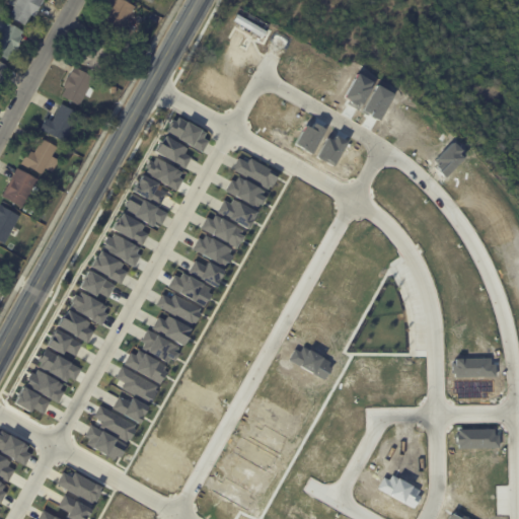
[(43,0),(34,16),(30,14),(25,24),(9,15),(14,6),(7,2),(8,0),(43,0)]
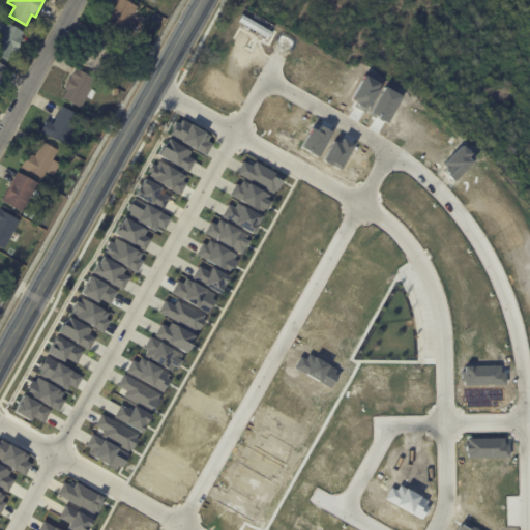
[(111,4),(113,0),(127,0),(139,6),(122,35),(100,22),(111,4)]
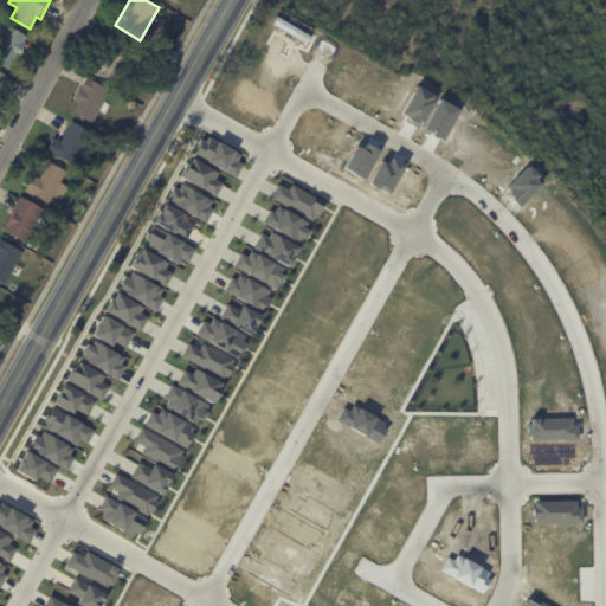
[(270,24),(303,43),(311,28),(278,10),(270,24)]
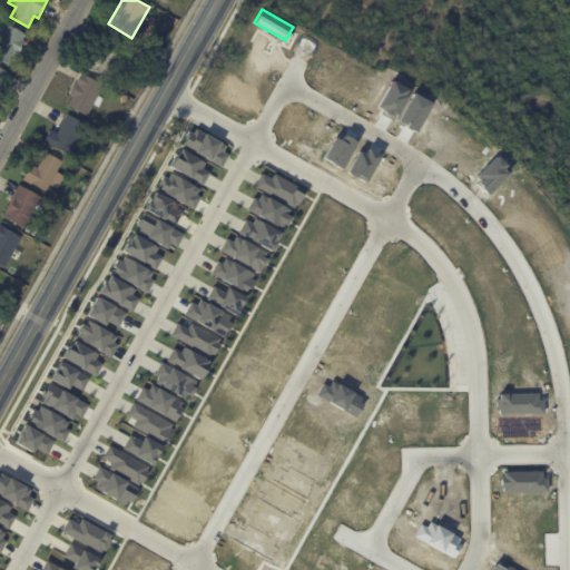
[(26,37),(9,66),(0,60),(0,19),(27,35),(26,37)]
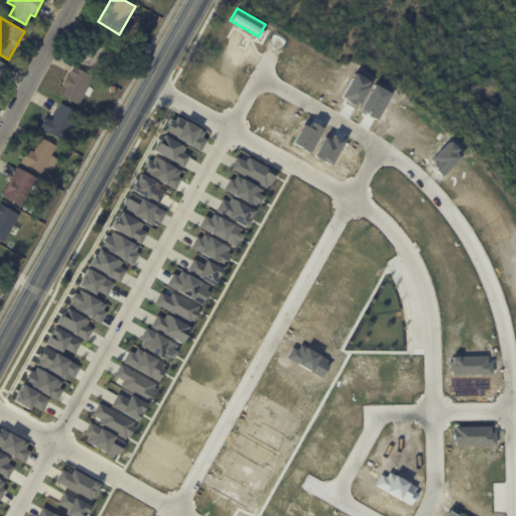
[(117,42),(99,72),(79,59),(87,47),(90,49),(100,32),(117,42)]
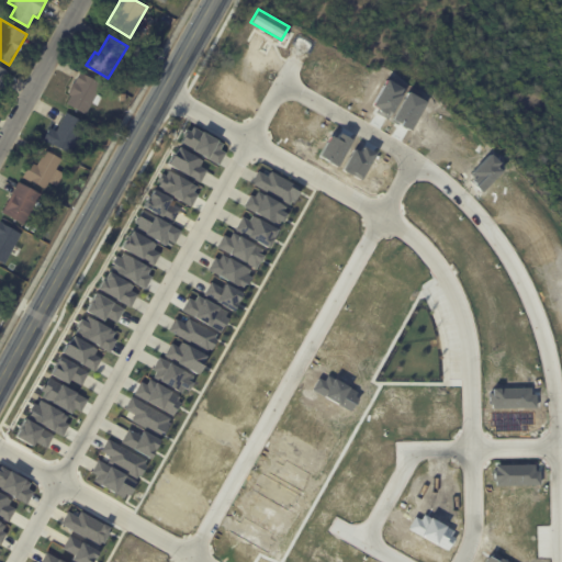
[(76,79),(80,70),(102,83),(97,93),(102,97),(98,105),(92,102),(86,114),(66,103),(70,96),(68,93),(76,79)]
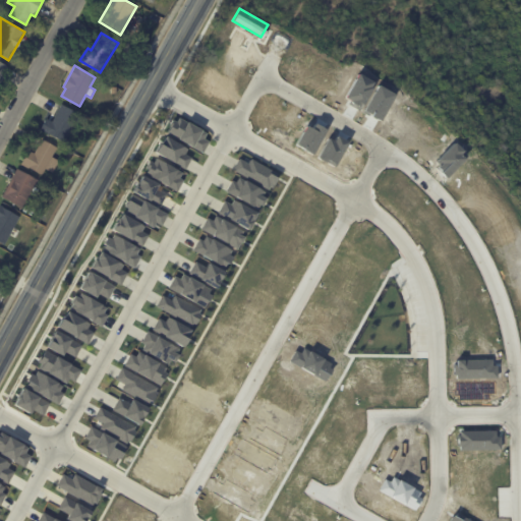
[(359,73),(345,98),(351,101),(349,104),(358,109),(361,104),(362,104),(372,88),(370,85),(372,81),(359,73)]
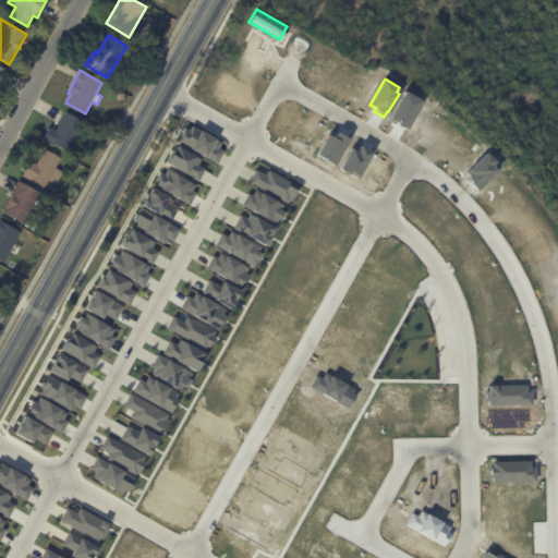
[(405,91),(389,118),(407,128),(423,100),(405,91)]
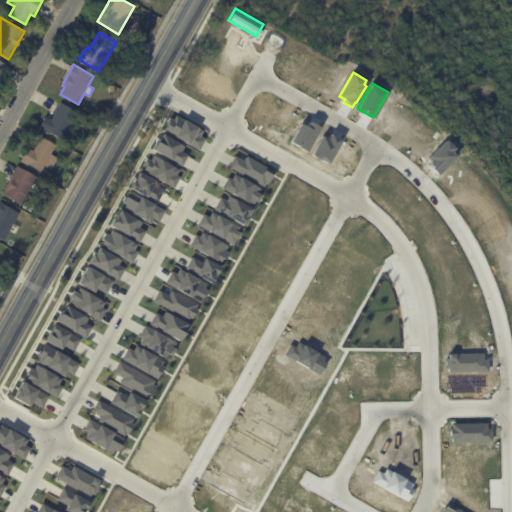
[(55,112),(60,102),(79,112),(65,139),(46,129),(55,112)]
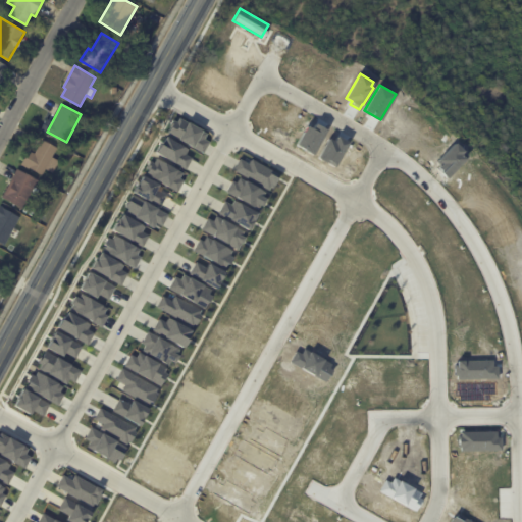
[(177,118),(175,121),(171,119),(165,132),(176,138),(176,139),(202,153),(208,142),(202,139),(205,133),(177,118)]
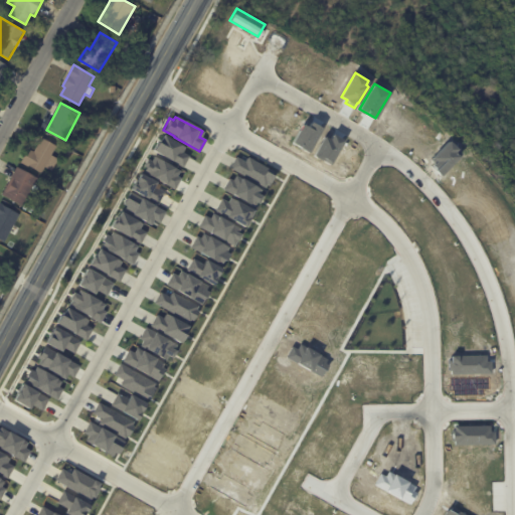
[(303,125),(294,142),(299,145),(298,147),(309,152),(321,129),(311,124),(309,128),(303,125)]
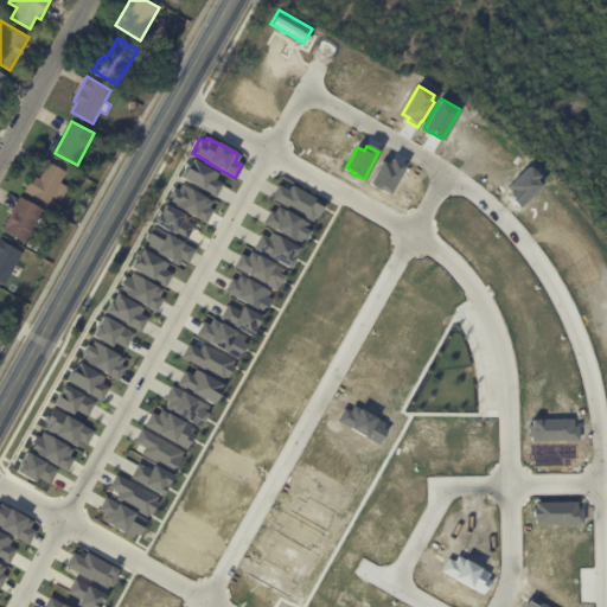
[(191,158),(187,164),(186,163),(178,177),(199,187),(213,196),(222,183),(213,179),(217,173),(191,158)]
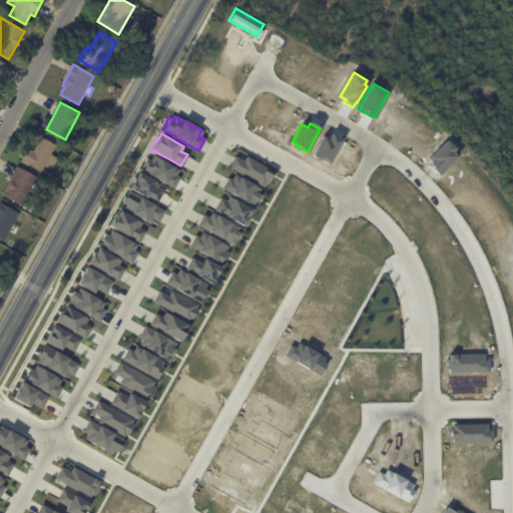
[(323,136),(313,154),(328,162),(341,139),(332,135),(329,139),(323,136)]
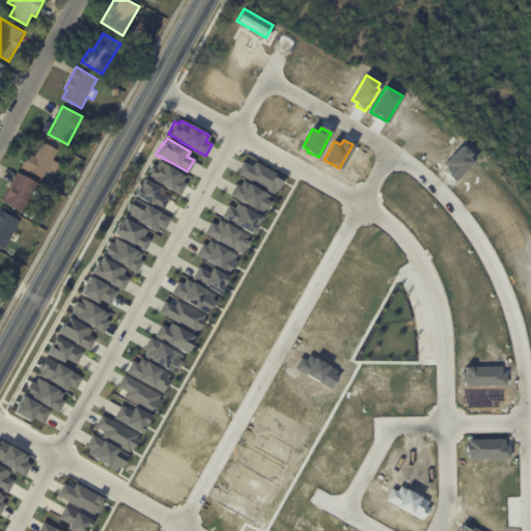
[(38,150),(44,142),(59,150),(53,161),(57,163),(54,168),(50,166),(43,178),(22,166),(29,154),(34,157),(38,150)]
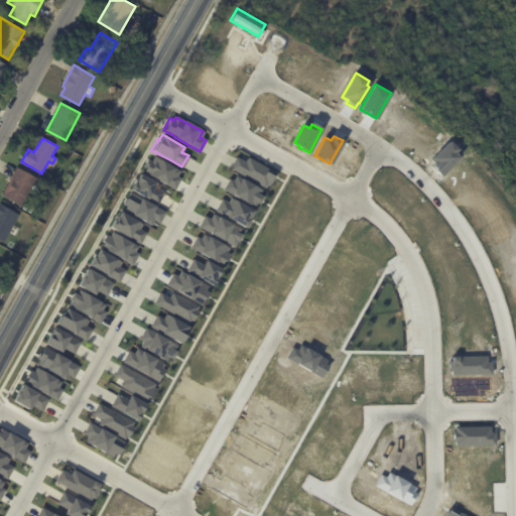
[(450,141),(434,157),(437,161),(434,165),(442,173),(462,153),(450,141)]
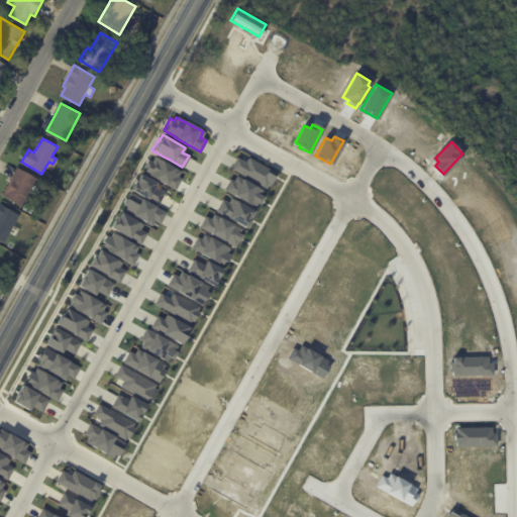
[(152,157),(150,161),(146,159),(142,166),(145,167),(143,171),(146,173),(145,174),(174,189),(180,179),(176,177),(179,171),(152,157)]
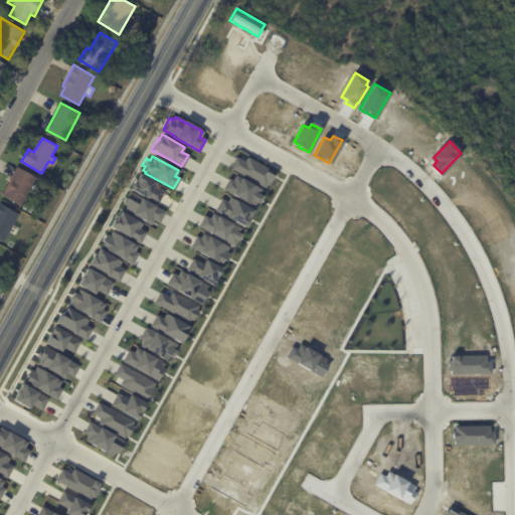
[(246,156),(243,162),(234,157),(228,167),(264,187),(265,184),(268,185),(273,176),(270,174),(272,170),(246,156)]
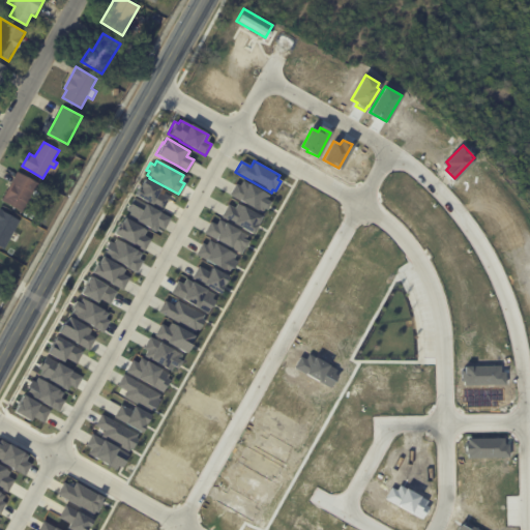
[(9,186),(18,171),(39,183),(36,190),(40,193),(37,198),(33,196),(26,208),(35,213),(32,218),(23,214),(24,212),(1,200),(9,186)]
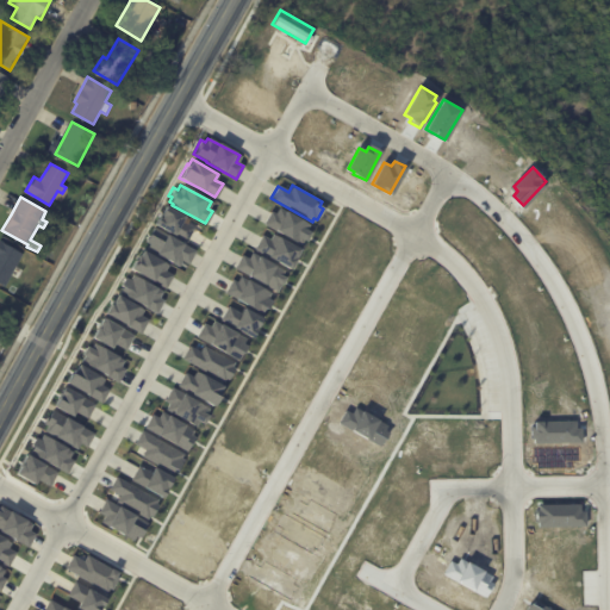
[(165,205),(154,224),(185,242),(193,228),(180,221),(182,215),(165,205)]
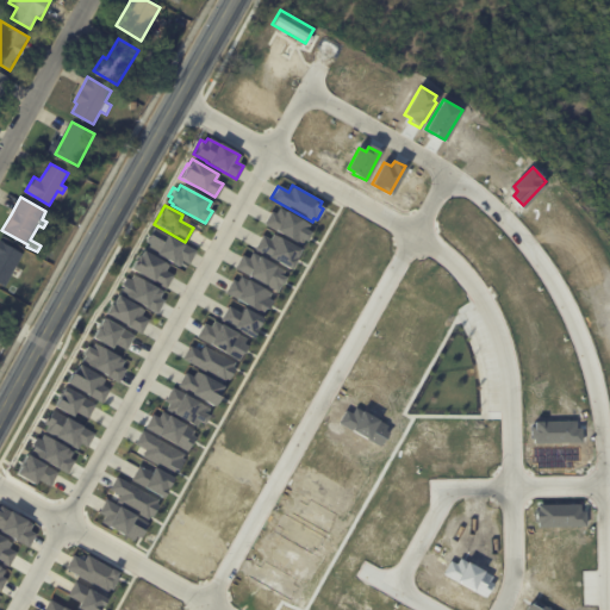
[(278,206),(274,213),(269,210),(262,223),(299,244),(303,238),(305,241),(310,231),(305,229),(309,224),(278,206)]
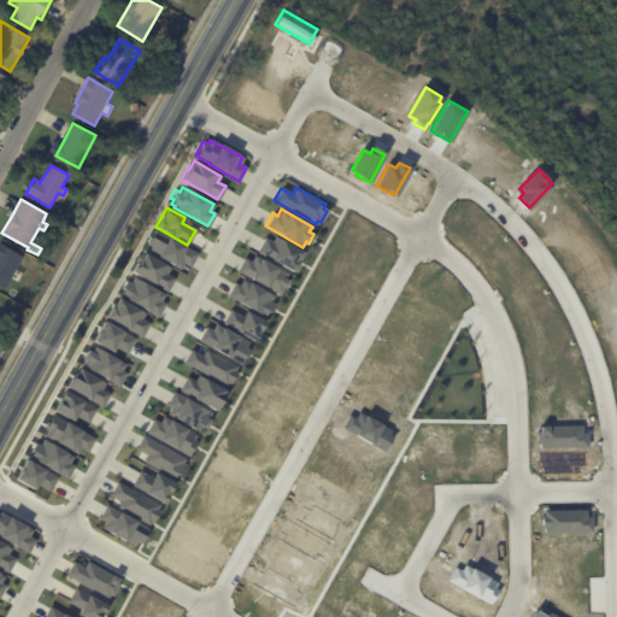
[(153,229),(145,244),(150,246),(147,248),(157,254),(157,256),(180,269),(183,262),(189,265),(197,253),(153,229)]
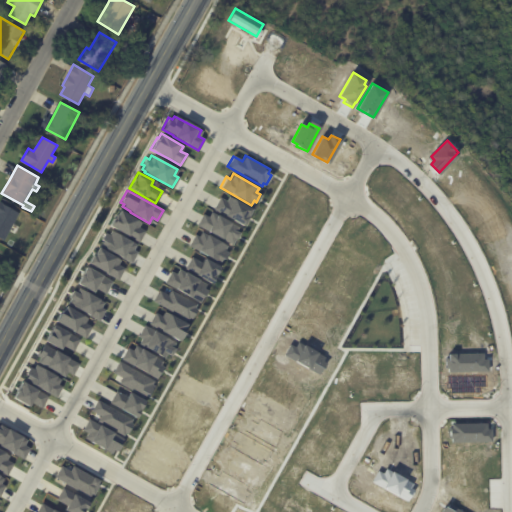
[(228,195),(225,200),(219,197),(212,208),(243,226),(249,215),(247,214),(251,208),(228,195)]
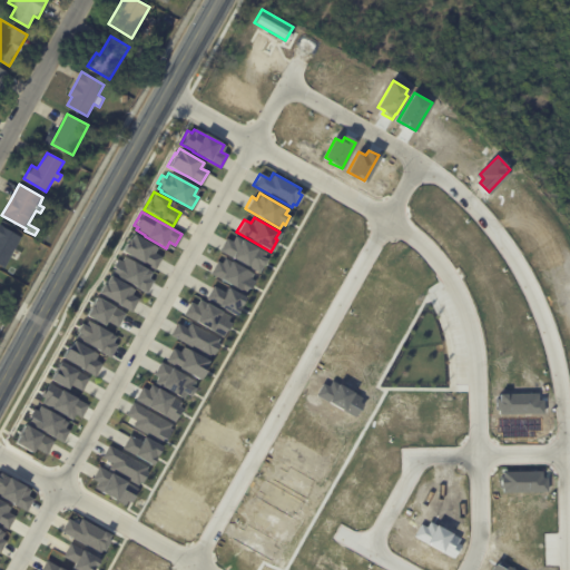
[(15,248),(3,268),(0,266),(0,225),(21,237),(15,248)]
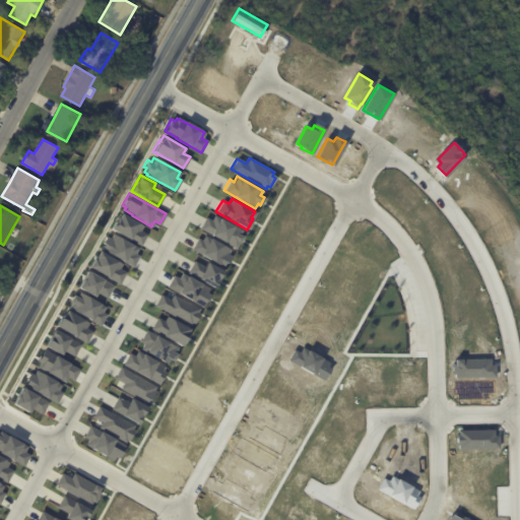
[(120,213),(116,220),(114,220),(110,229),(140,246),(146,234),(139,231),(142,225),(120,213)]
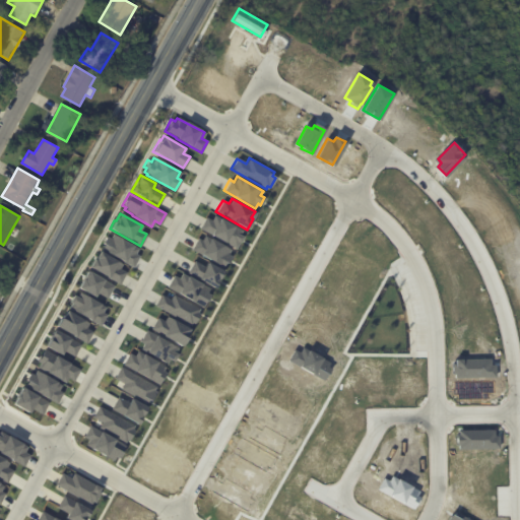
[(213,214),(211,219),(205,216),(199,229),(236,249),(242,237),(239,235),(241,230),(213,214)]
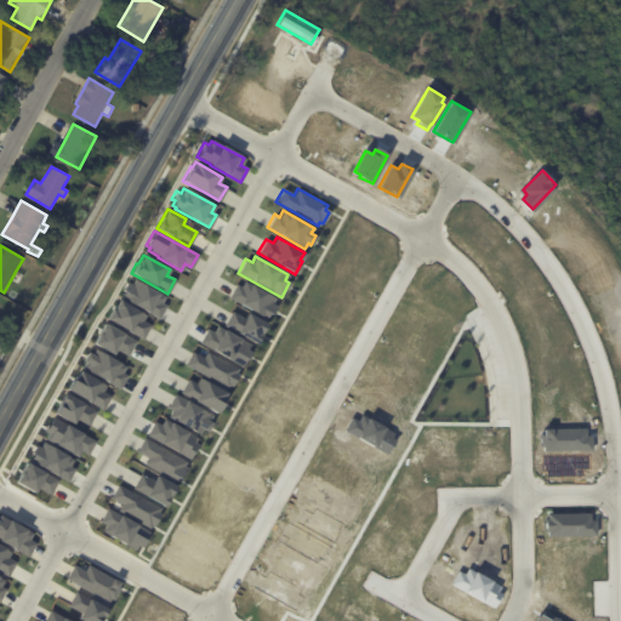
[(134,279),(130,284),(126,281),(121,290),(124,291),(120,297),(158,318),(165,306),(160,303),(164,296),(134,279)]
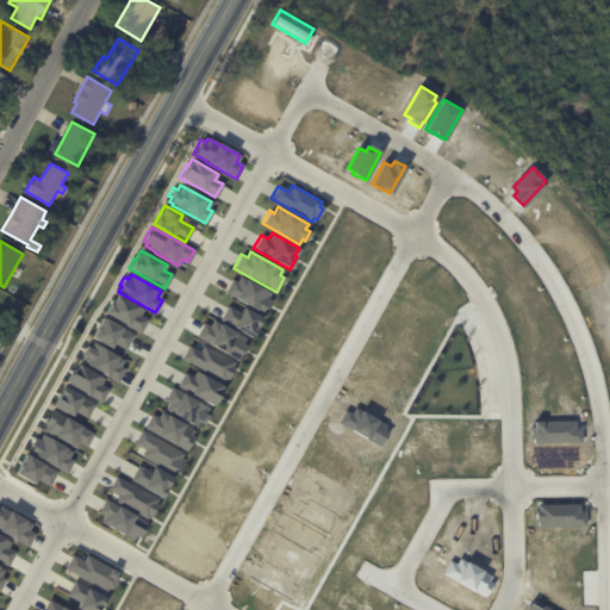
[(240,277),(236,282),(231,279),(224,292),(265,315),(272,300),(267,298),(269,292),(240,277)]
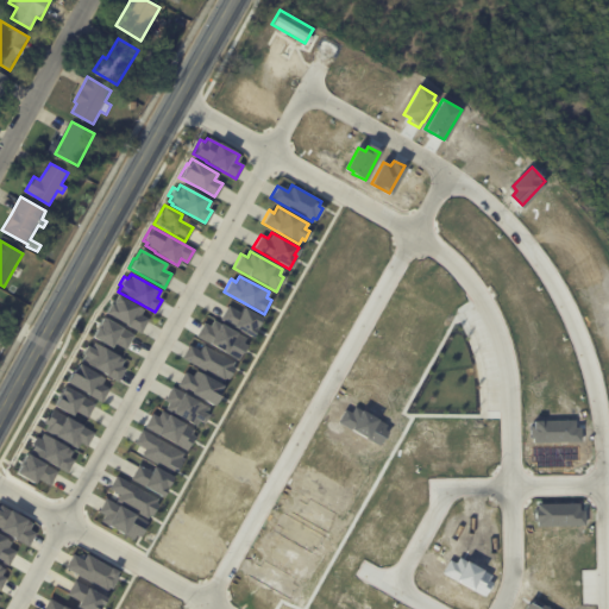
[(115,293),(110,303),(108,302),(102,313),(139,333),(146,319),(139,314),(143,308),(115,293)]
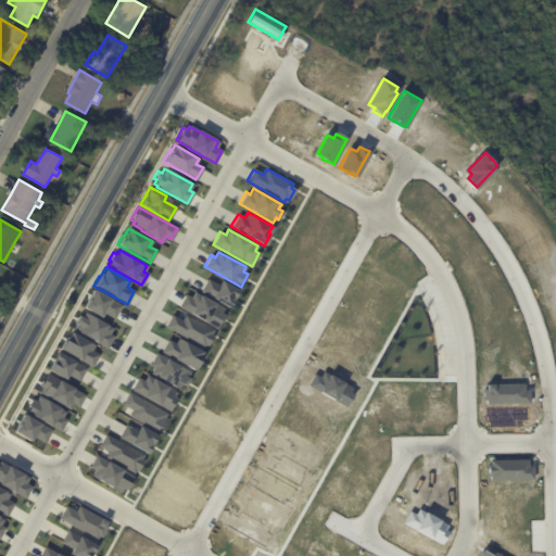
[(220,280),(218,285),(206,278),(201,290),(212,295),(211,298),(228,306),(238,289),(220,280)]
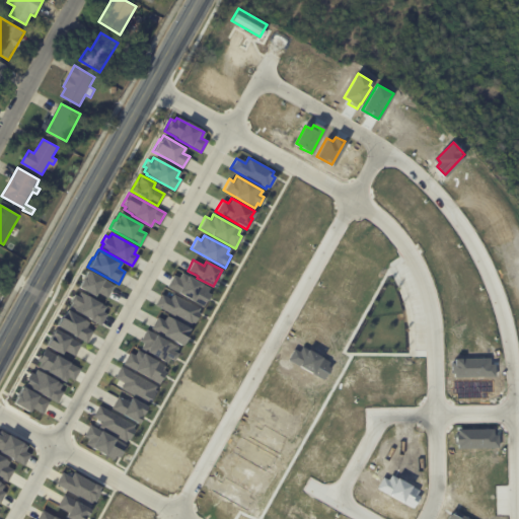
[(518,263),(508,268),(510,274),(507,275),(511,286),(518,283),(518,263)]
